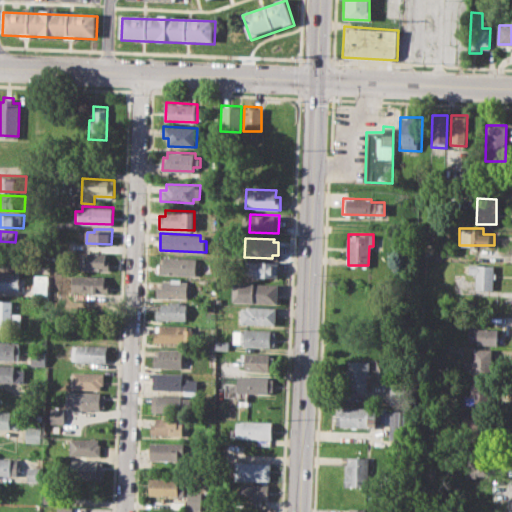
[(0,266),(0,248),(23,249),(23,266),(0,266)]
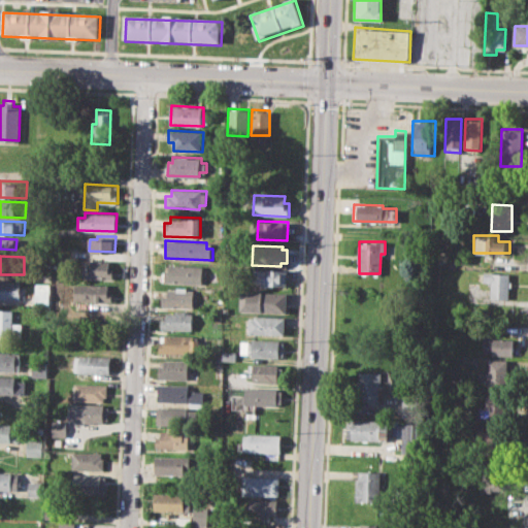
[(81,259),(109,260),(109,268),(113,268),(112,279),(80,278),(81,259)]
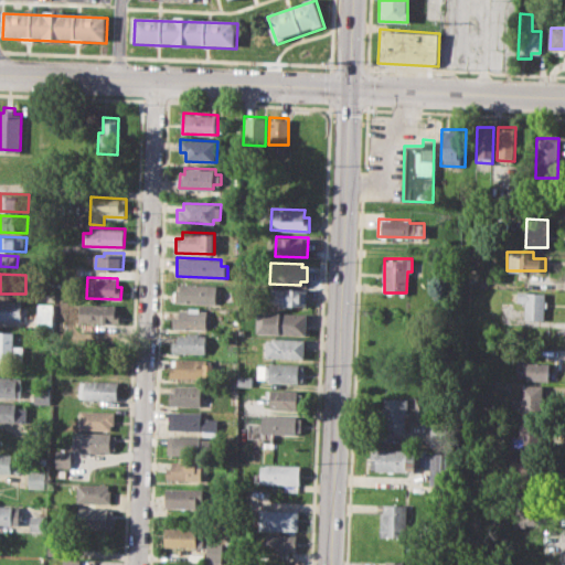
[(180,283),(220,284),(220,302),(176,301),(176,289),(180,290),(180,283)]
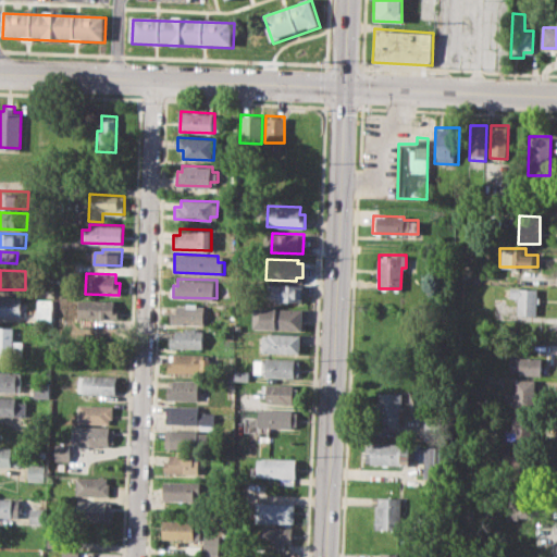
[(267,283),(301,284),(301,302),(274,301),(274,296),(265,296),(267,283)]
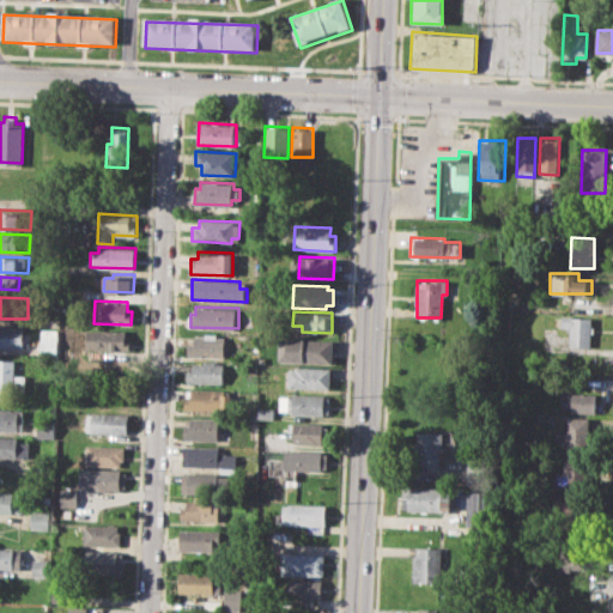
[(562,316),(592,316),(590,347),(571,346),(571,327),(562,327),(562,316)]
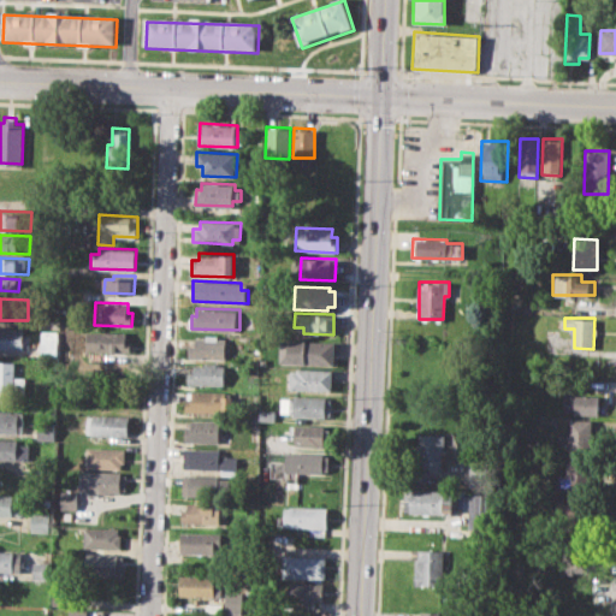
[(0,326),(23,327),(23,335),(29,335),(29,349),(0,348),(0,326)]
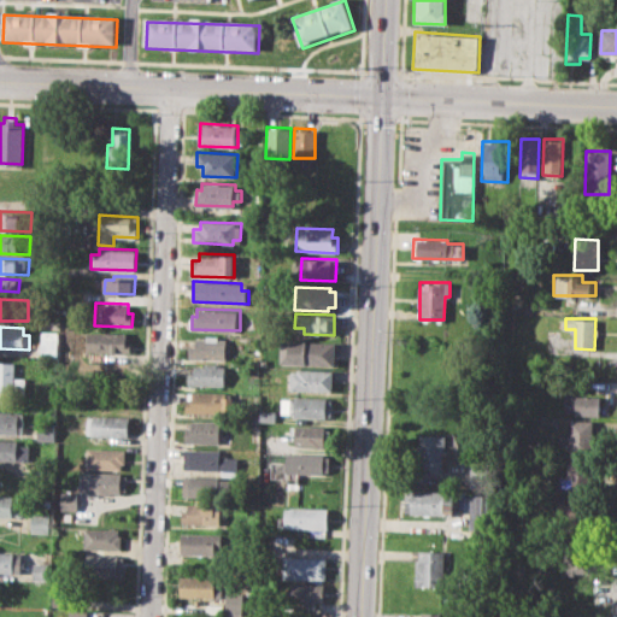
[(40,330),(57,331),(57,357),(40,357),(40,330)]
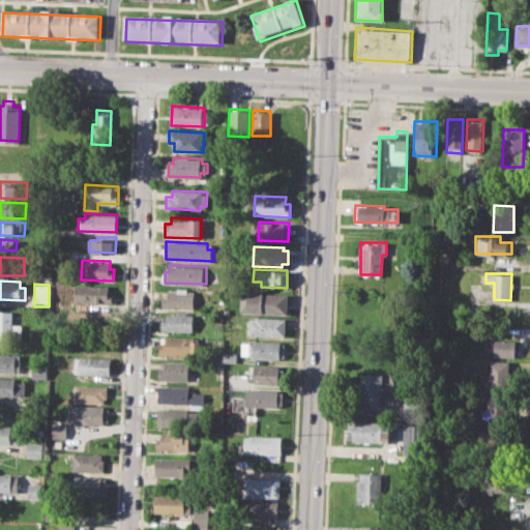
[(75,285),(111,287),(110,303),(74,302),(75,285)]
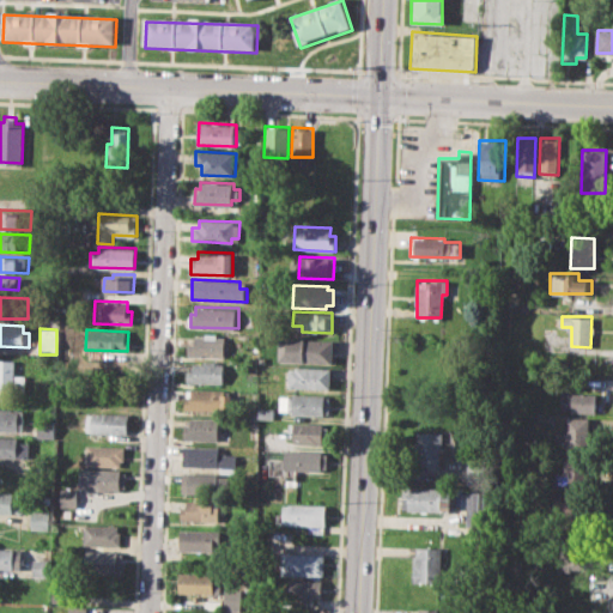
[(194,335),(226,337),(226,357),(186,356),(186,343),(194,343),(194,335)]
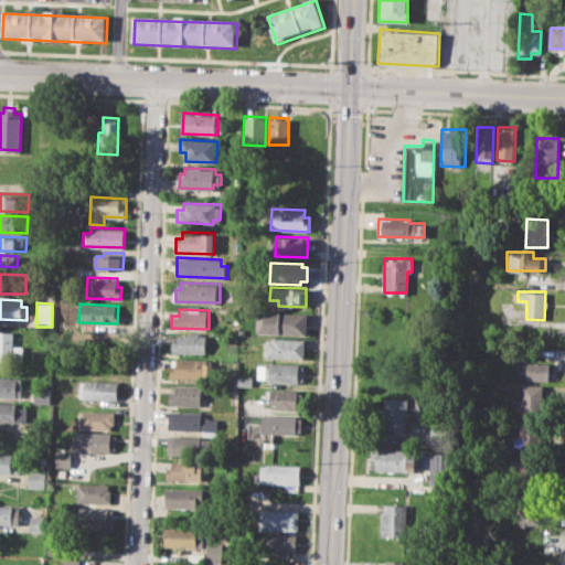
[(258,312),(306,313),(305,333),(257,332),(258,312)]
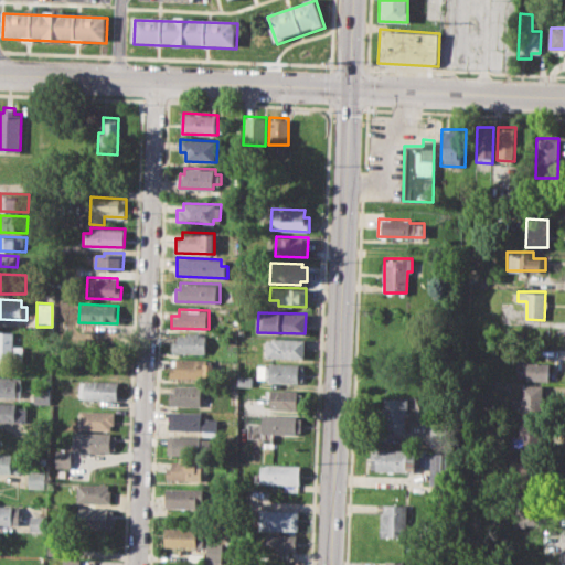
[(0,330),(14,331),(13,344),(22,345),(22,361),(13,361),(12,370),(0,369),(0,330)]
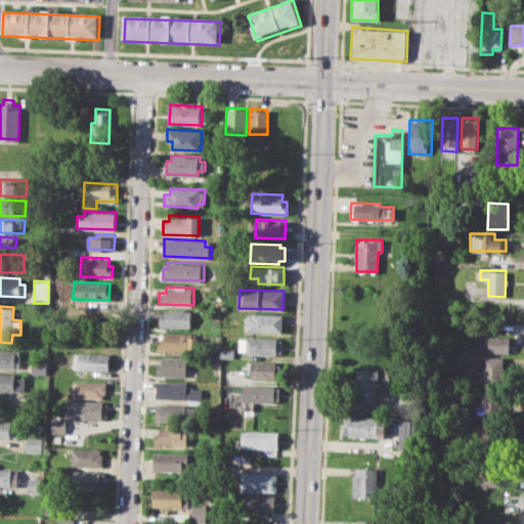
[(164,309),(192,310),(191,328),(159,326),(159,315),(163,315),(164,309)]
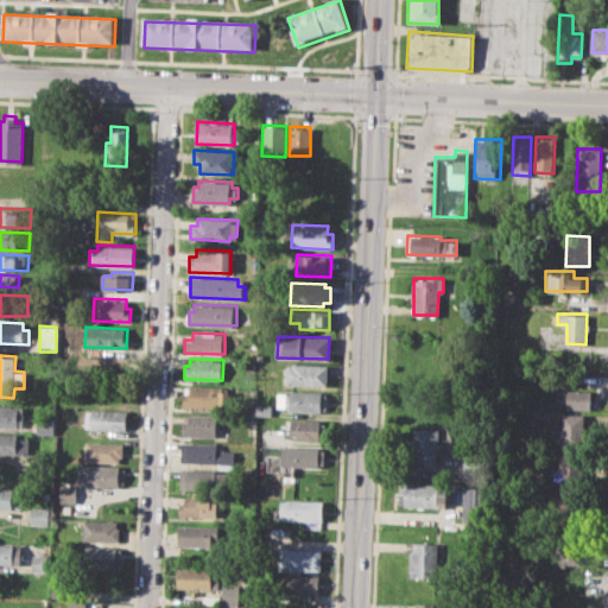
[(286,365),(327,366),(325,385),(286,384),(286,365)]
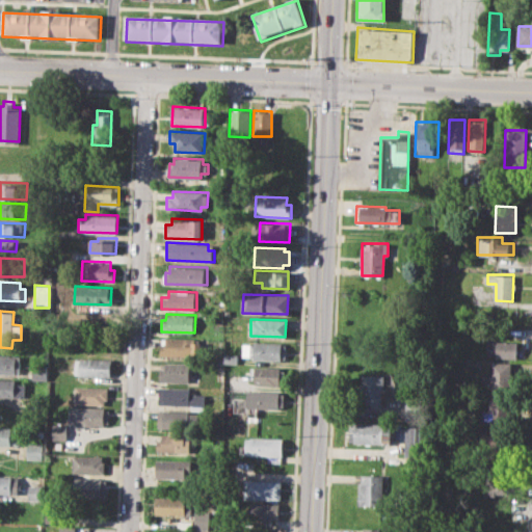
[(160,337),(200,339),(198,354),(191,353),(190,357),(159,355),(160,337)]
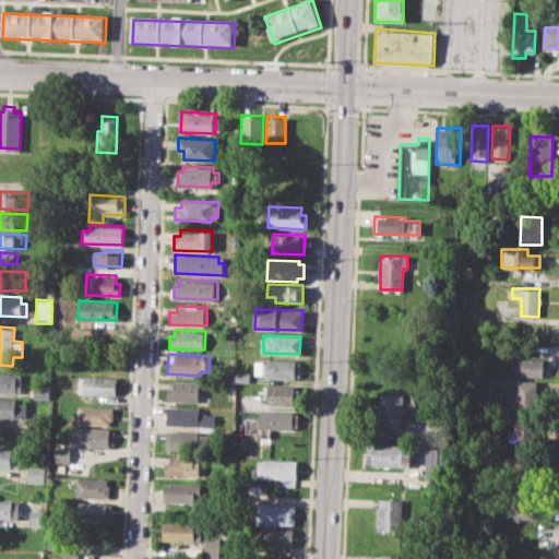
[(521,358),(544,358),(543,376),(520,376),(521,358)]
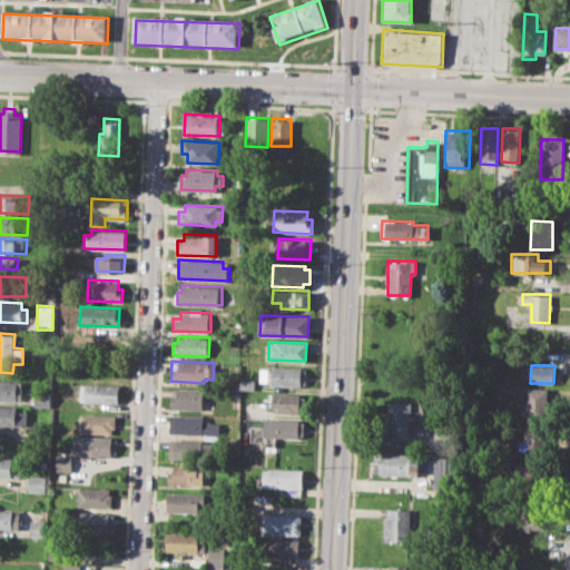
[(259,382),(261,369),(272,370),(272,366),(305,369),(304,387),(271,385),(271,382),(259,382)]
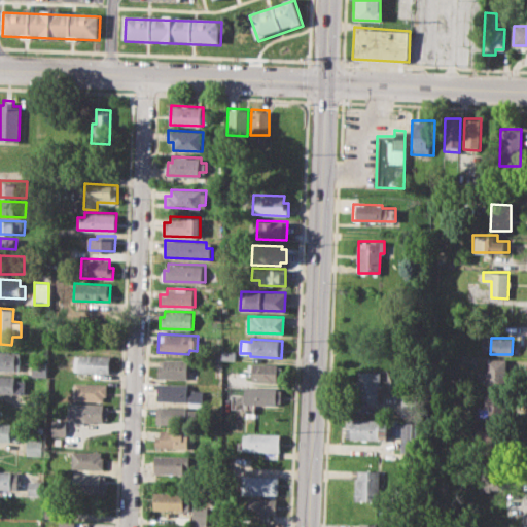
[(0,350),(20,351),(19,370),(0,369),(0,350)]
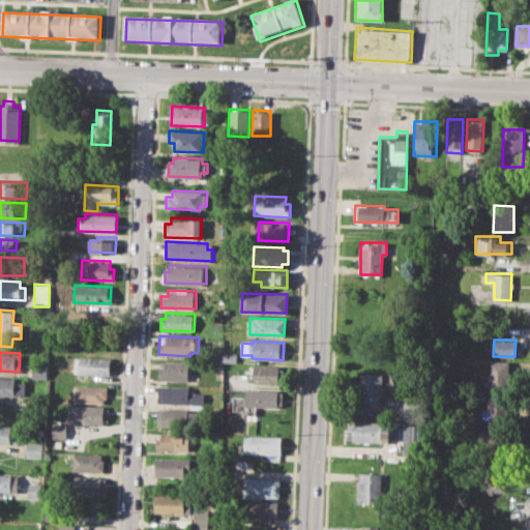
[(224,352),(236,353),(236,362),(224,361),(224,352)]
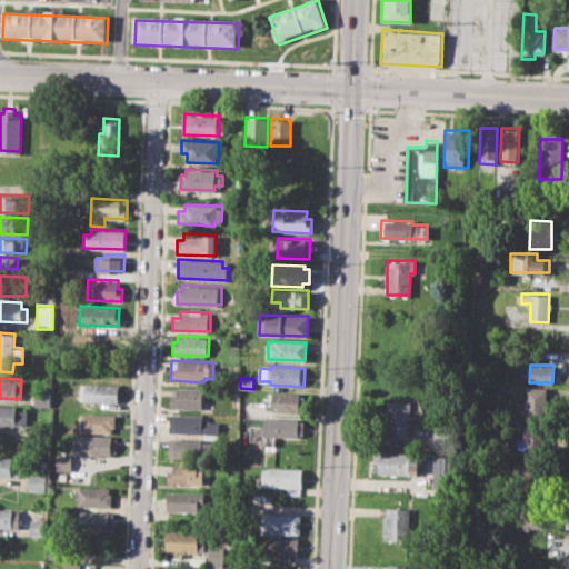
[(80,382),(119,383),(119,402),(80,401),(80,382)]
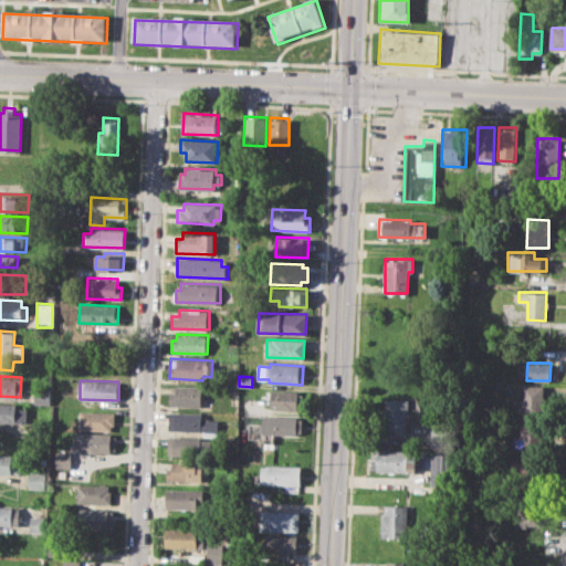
[(524,384),(544,385),(544,416),(523,416),(524,384)]
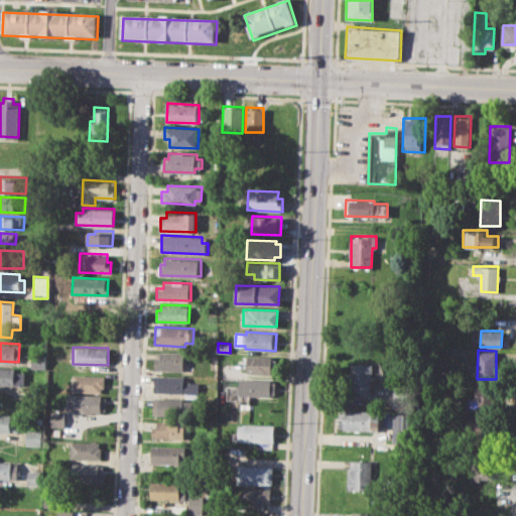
[(159,351),(183,352),(182,371),(153,370),(154,357),(159,357),(159,351)]
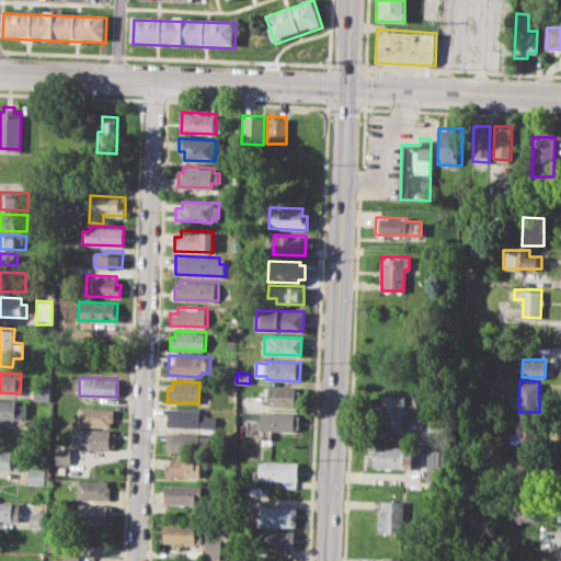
[(32,385),(49,385),(49,400),(32,400),(32,385)]
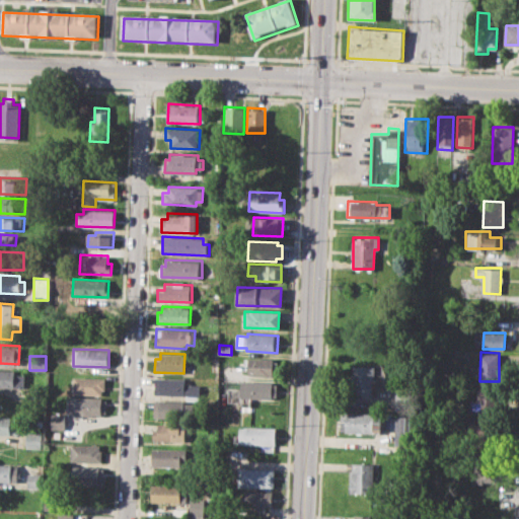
[(244,357),(275,359),(274,375),(248,373),(249,366),(244,366),(244,357)]
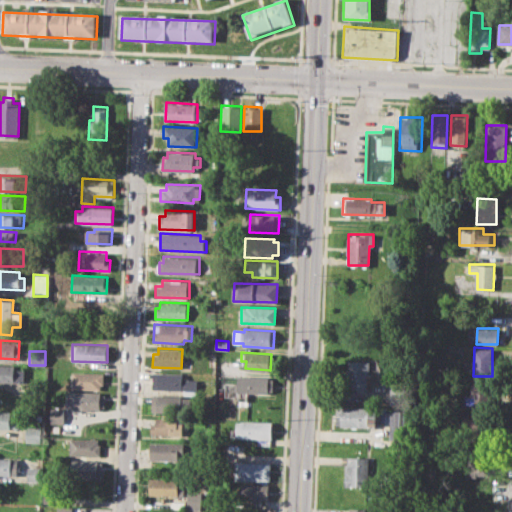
[(348,361),(369,361),(368,392),(358,392),(358,388),(347,387),(348,361)]
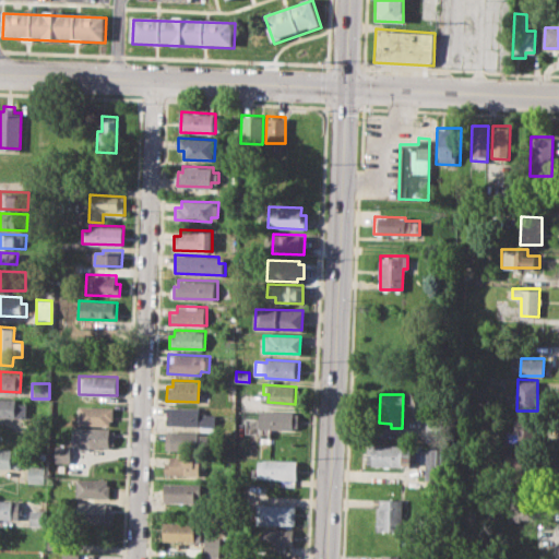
[(0,397),(16,399),(15,417),(0,416),(0,397)]
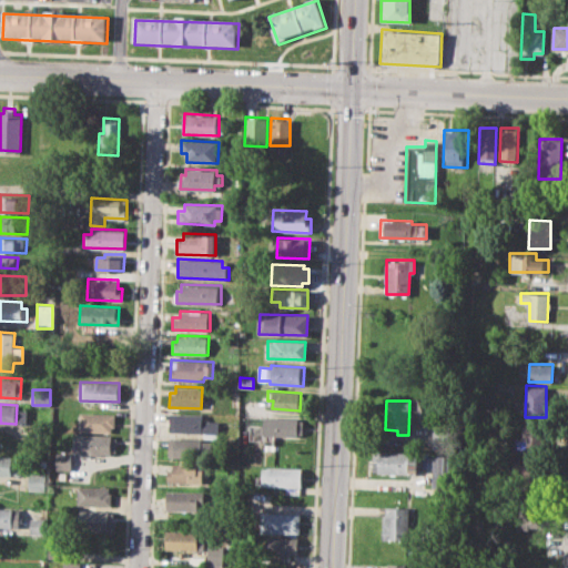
[(79,413),(117,413),(115,427),(111,427),(111,432),(79,430),(79,413)]
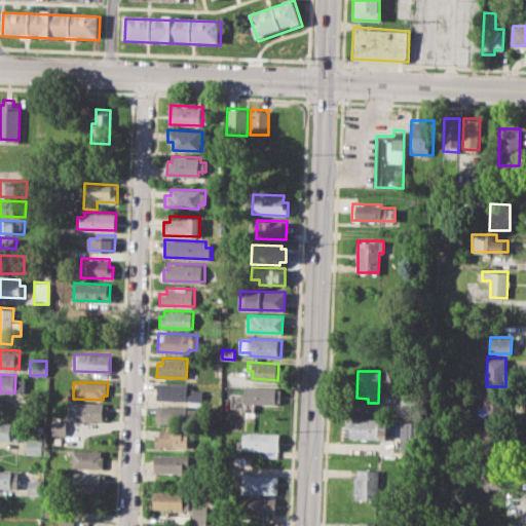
[(157,382),(187,383),(187,389),(201,390),(201,405),(188,405),(188,401),(156,399),(157,382)]
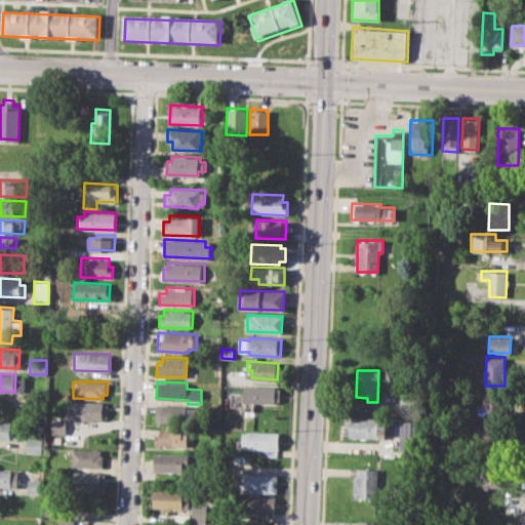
[(245,385),(280,387),(279,401),(273,401),(273,404),(240,403),(240,394),(244,394),(245,385)]
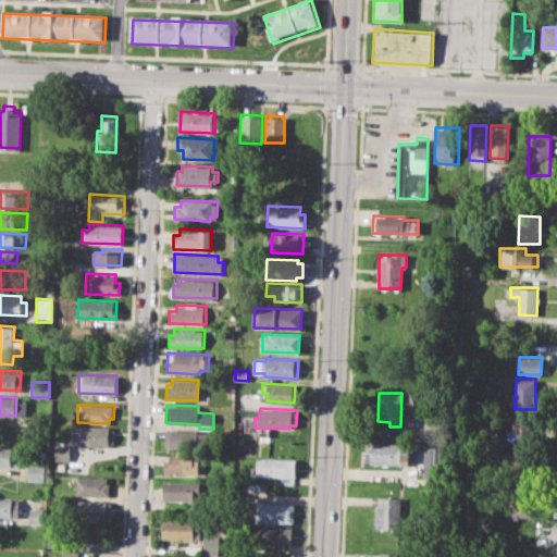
[(512,413),(534,413),(534,444),(504,443),(504,428),(512,429),(512,413)]
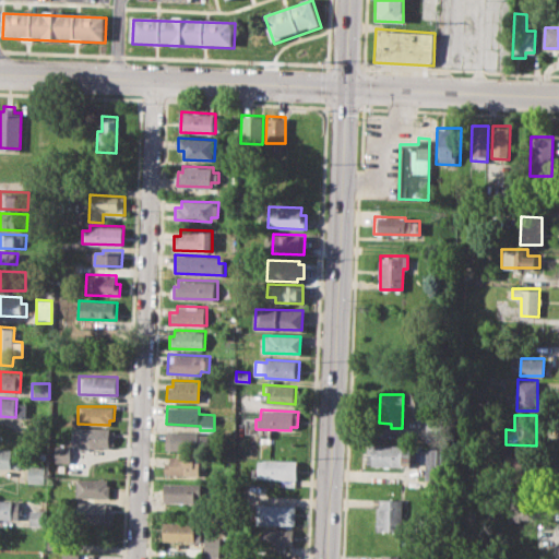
[(71,427),(109,428),(109,432),(115,432),(114,444),(109,443),(109,448),(71,447),(71,427)]
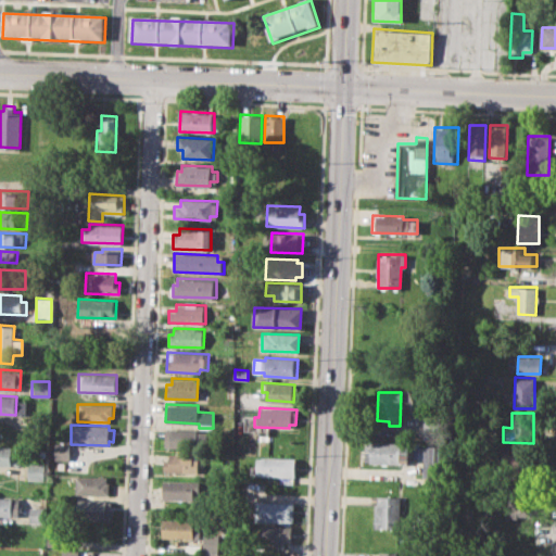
[(165,430),(206,431),(205,450),(164,447),(165,430)]
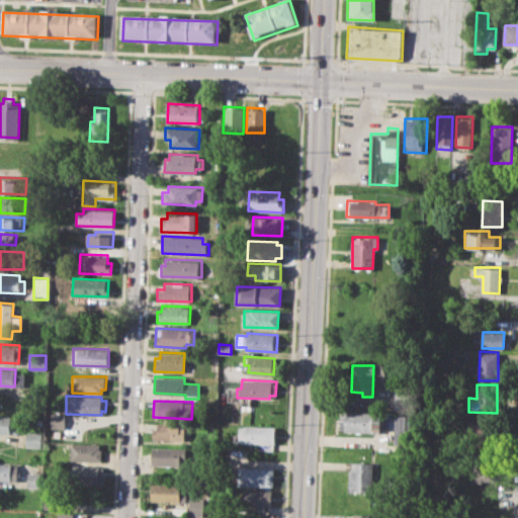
[(341,411),(381,412),(380,433),(340,431),(341,411)]
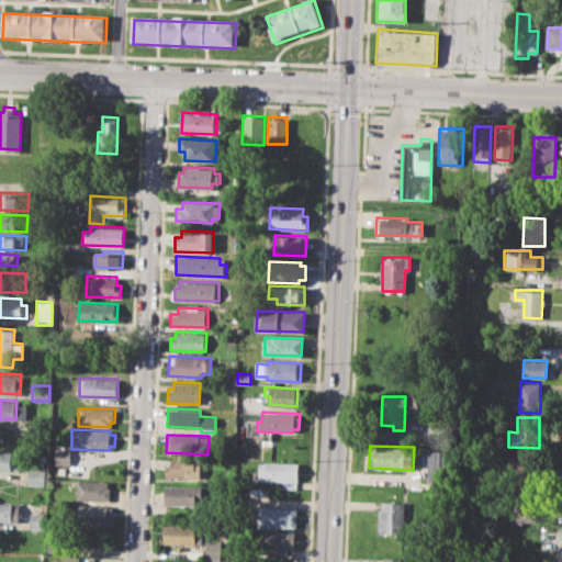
[(54,447),(69,448),(69,464),(54,464),(54,447)]
